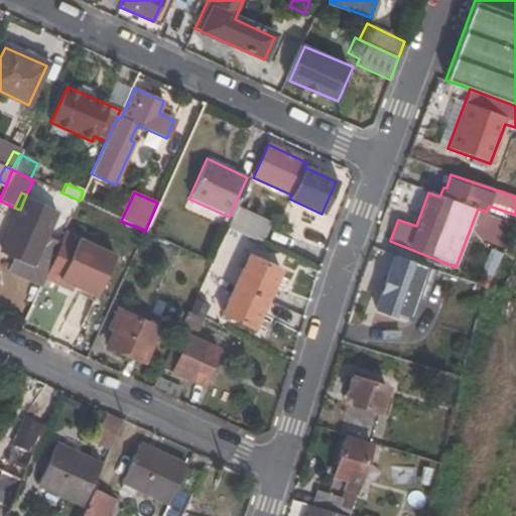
[(16,255),(9,270),(41,284),(57,248),(42,241),(53,216),(23,202),(20,210),(2,249),(16,255)]
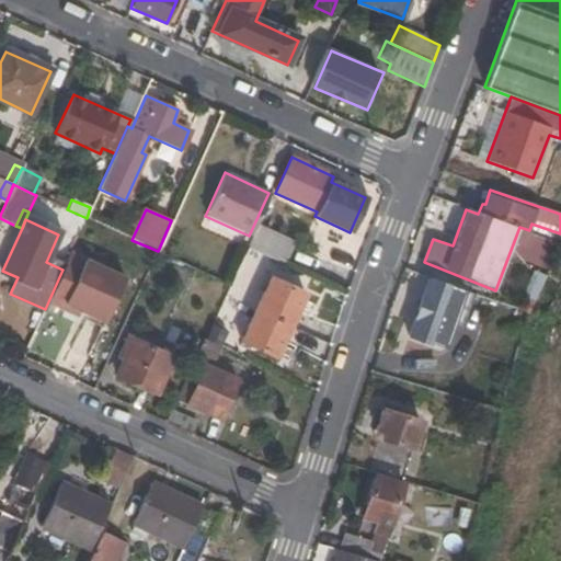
[(260,222),(249,244),(281,262),(293,239),(260,222)]
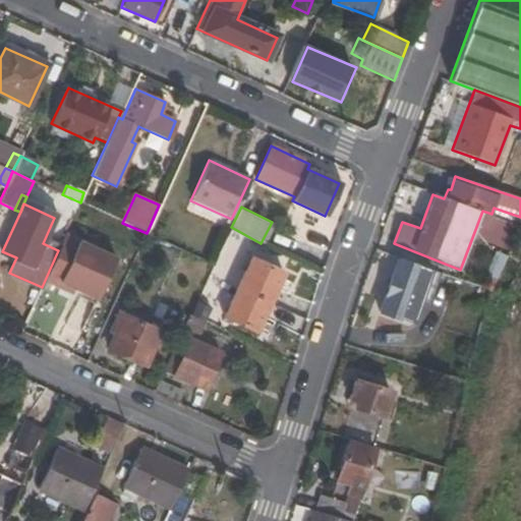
[(491,214),(520,224),(520,223),(520,217),(494,208),(491,214)]
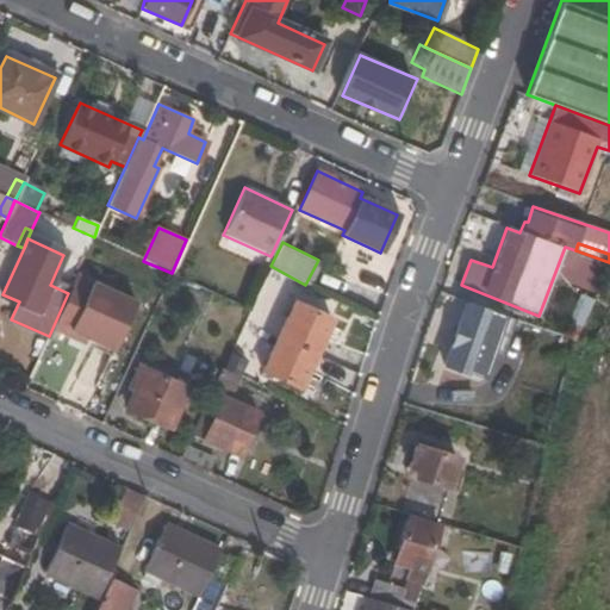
[(92,284),(67,336),(85,343),(87,338),(113,350),(135,303),(92,284)]
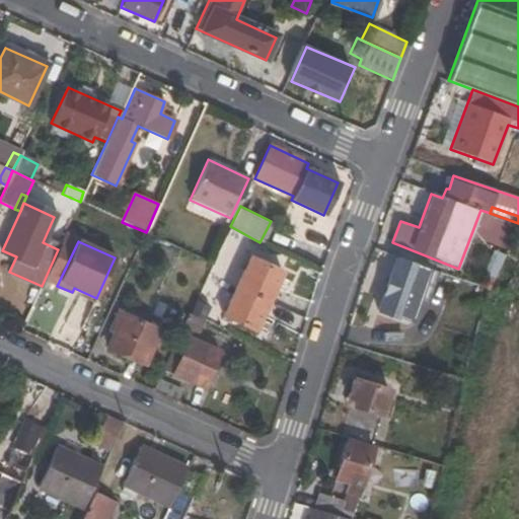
[(489,269),(482,287),(489,289),(504,254),(494,250),(487,268),(489,269)]
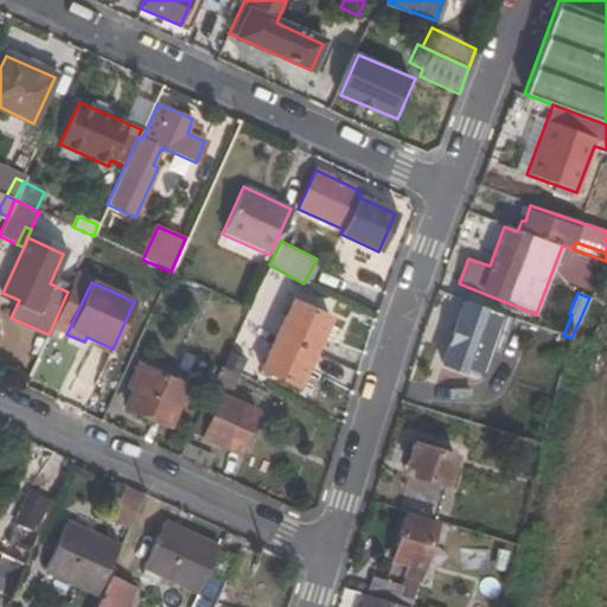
[(262,369),(298,385),(327,319),(293,302),(262,369)]
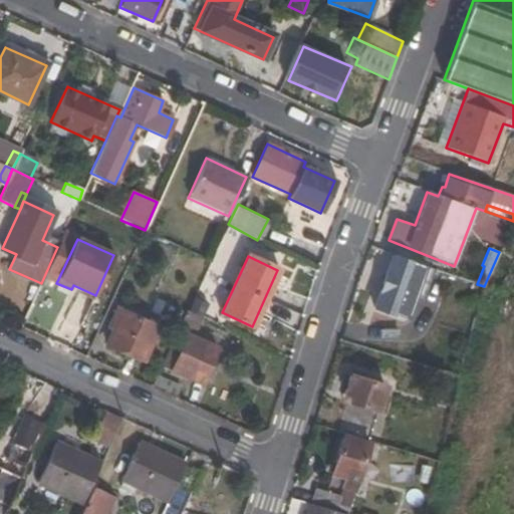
[(408,319),(425,267),(392,256),(374,308),(408,319)]
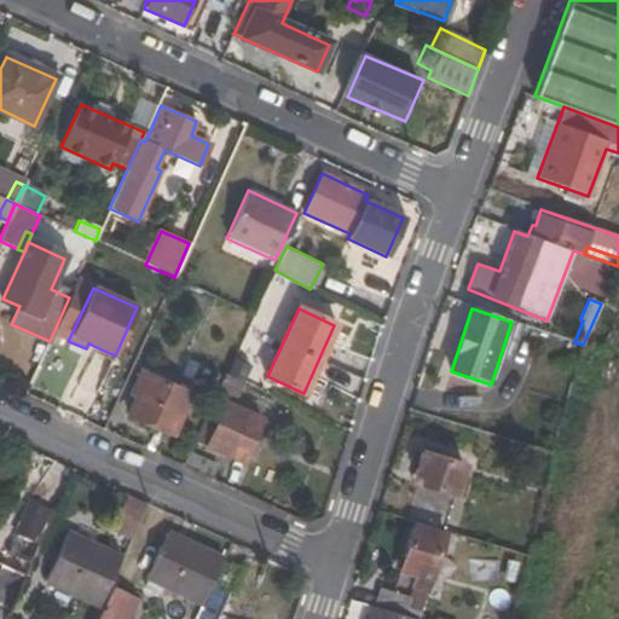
[(243,382),(224,372),(194,440),(242,463),(260,420),(233,405),(243,382)]
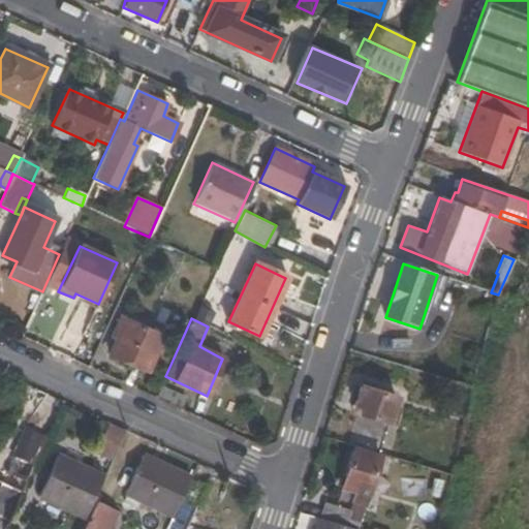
[(111,353),(146,370),(160,338),(120,319),(112,337),(117,339),(111,353)]
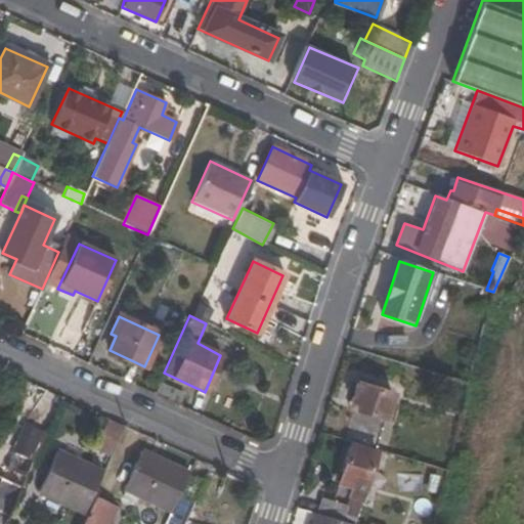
[(351,401),(357,403),(355,409),(384,419),(392,395),(356,384),(351,401)]
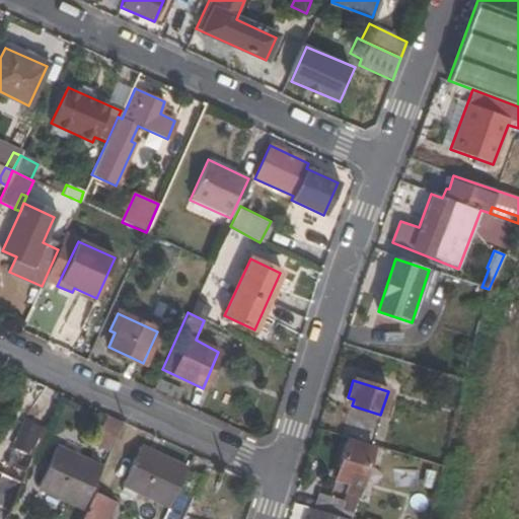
[(348,397),(345,403),(352,405),(354,399),(348,397)]
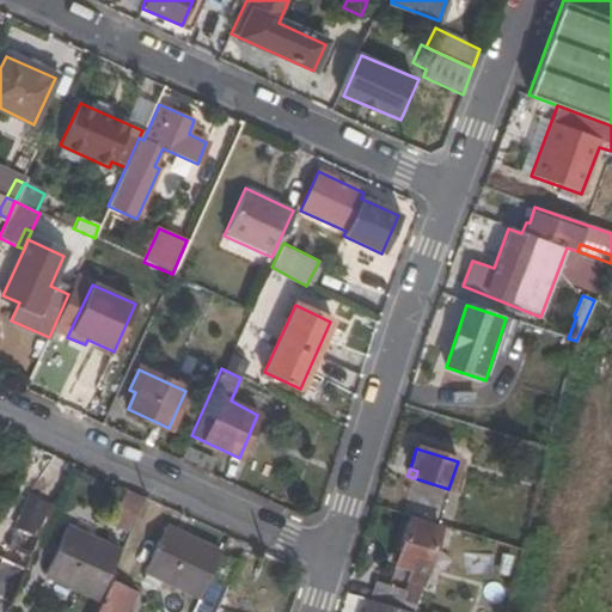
[(128,534),(145,499),(126,489),(109,525),(128,534)]
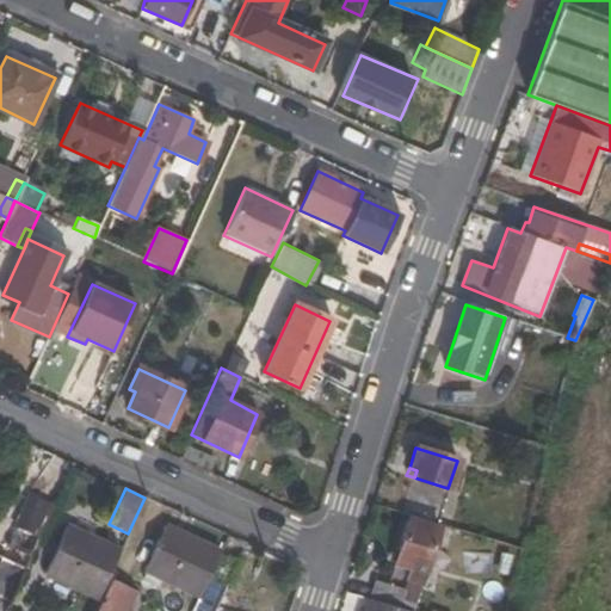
[(14,528),(38,538),(54,505),(30,494),(14,528)]
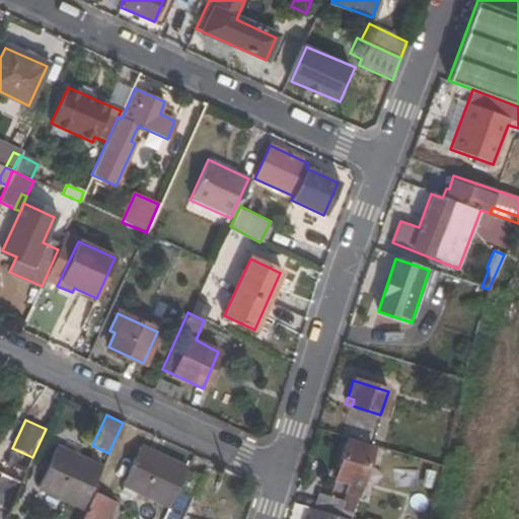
[(356,495),(371,445),(347,438),(335,478),(346,480),(344,492),(356,495)]
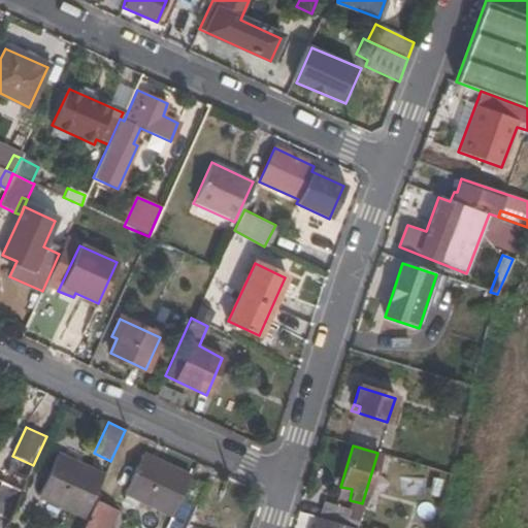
[(83,519),(92,500),(103,475),(58,455),(38,498),(83,519)]
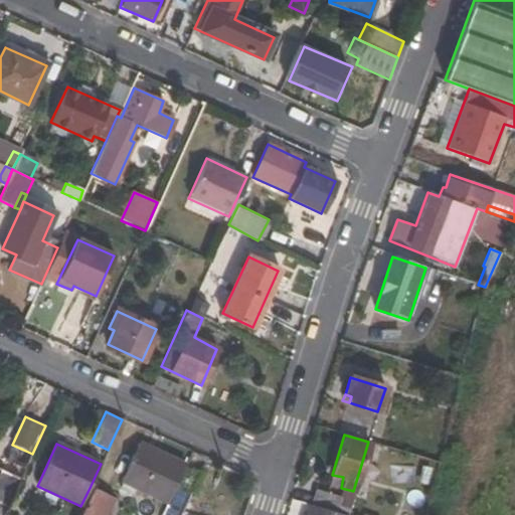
[(139,446),(122,483),(167,502),(174,489),(184,466),(139,446)]
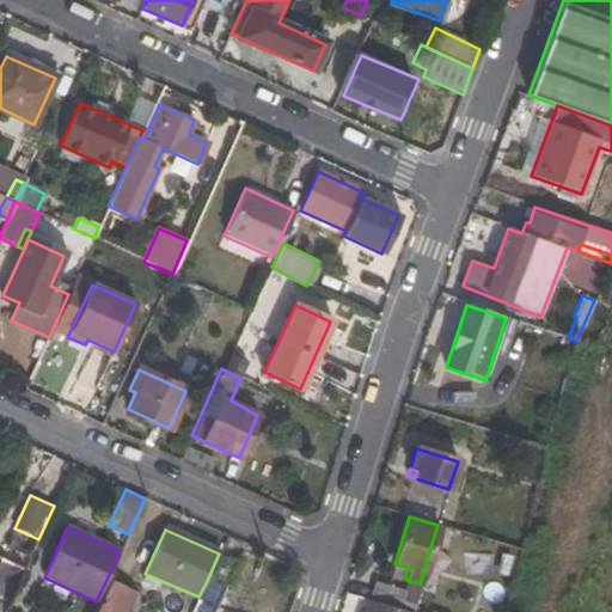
[(0,611),(5,611),(25,569),(1,558),(0,561),(0,611)]
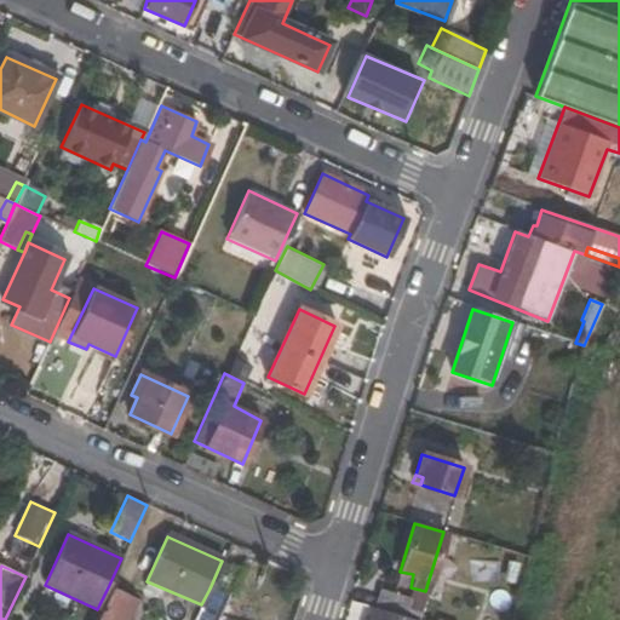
[(127,619),(137,601),(108,587),(97,609),(92,619),(127,619)]
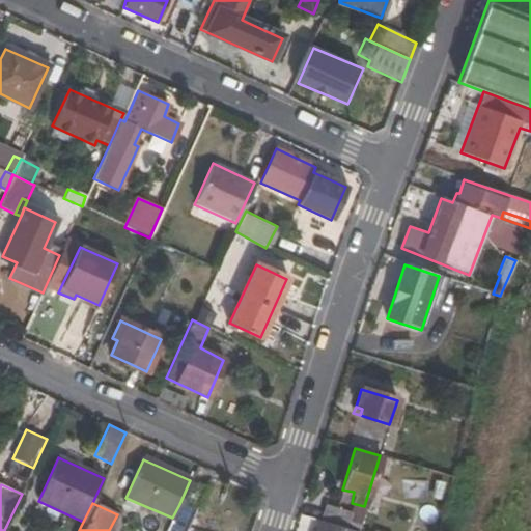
[(185,530),(194,511),(179,504),(172,518),(166,530),(185,530)]
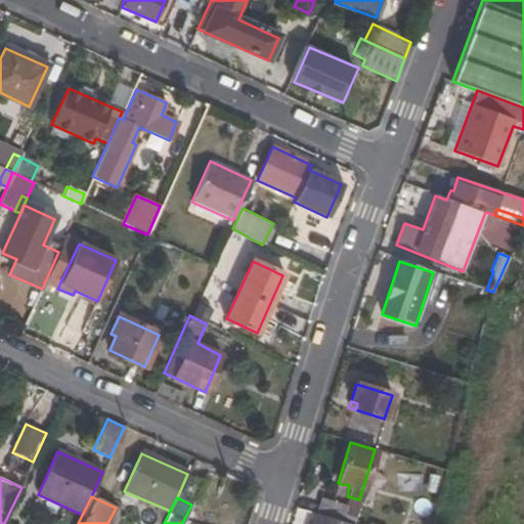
[(347,507),(320,497),(315,515),(343,523),(347,507)]
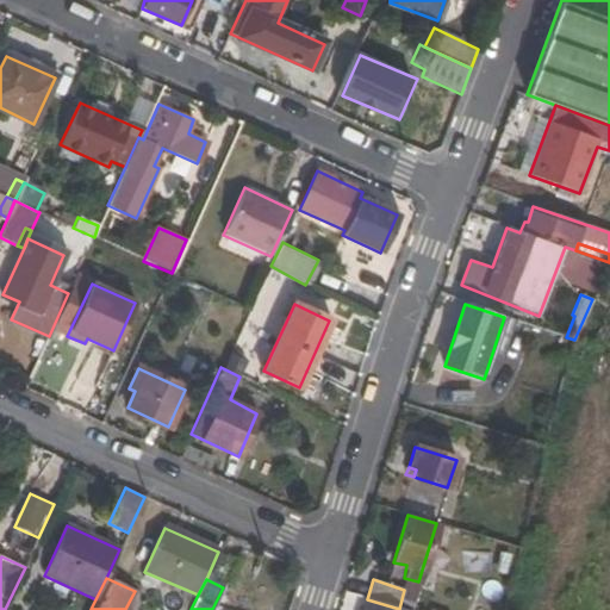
[(362,609),(403,609),(399,609),(367,599),(362,609)]
